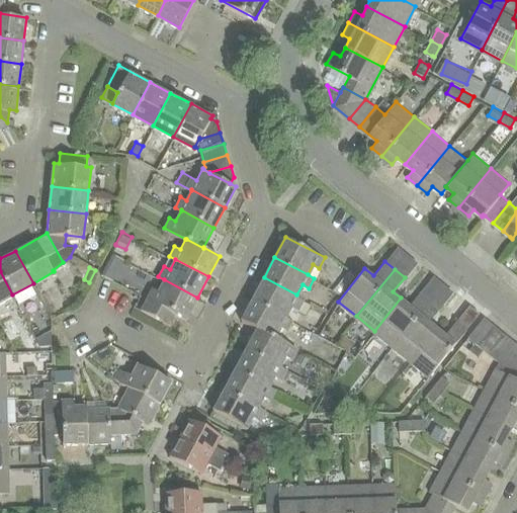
[(0,271),(0,301),(12,294),(0,271)]
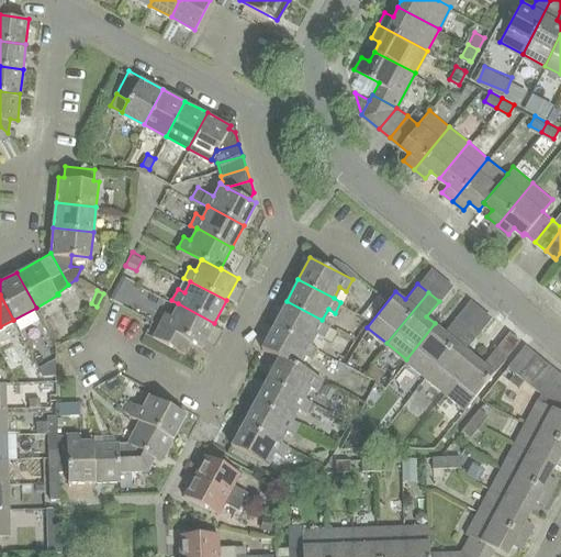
[(287,301),(275,324),(310,343),(316,331),(323,335),(328,324),(322,320),(287,301)]
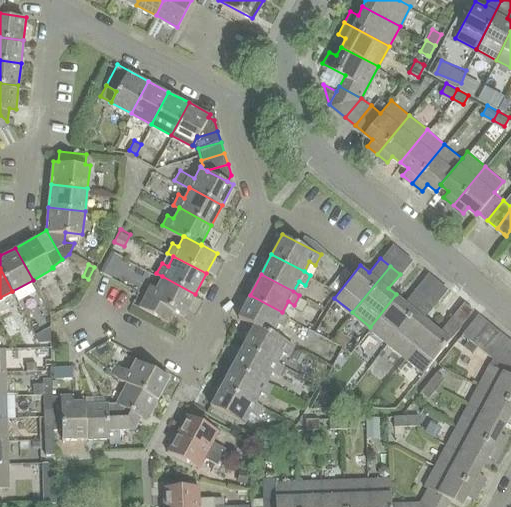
[(140,304),(168,319),(174,309),(184,314),(195,294),(162,276),(157,286),(151,283),(140,304)]
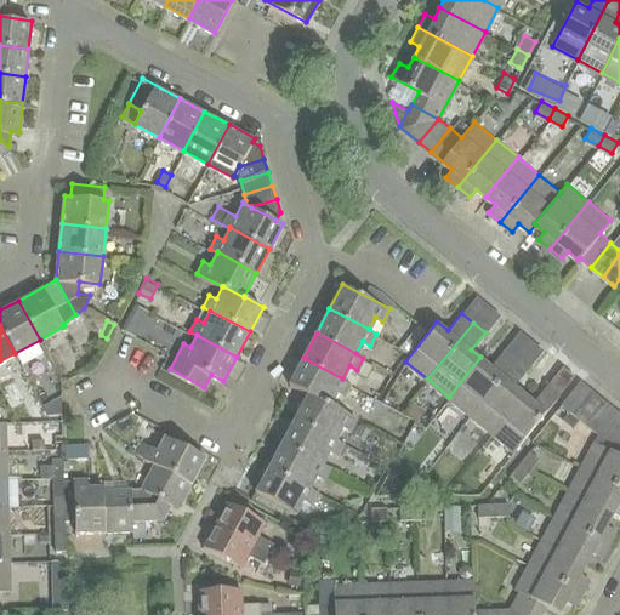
[(481,357),(449,397),(470,414),(516,357),(505,347),(490,364),(481,357)]
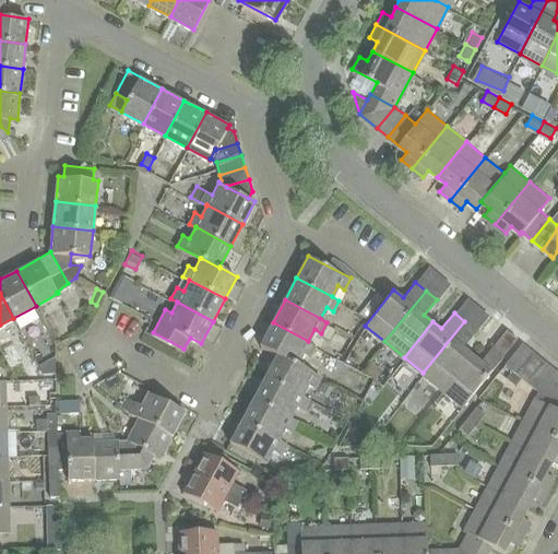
[(464,321),(423,373),(442,389),(472,353),(463,346),(475,330),(464,321)]
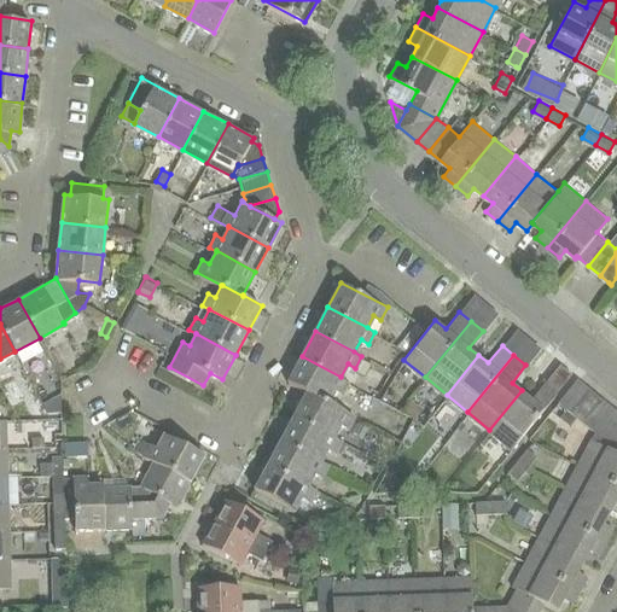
[(307,391),(308,390),(329,401),(329,400),(335,389),(342,392),(348,380),(341,377),(302,356),(289,382),(307,391)]
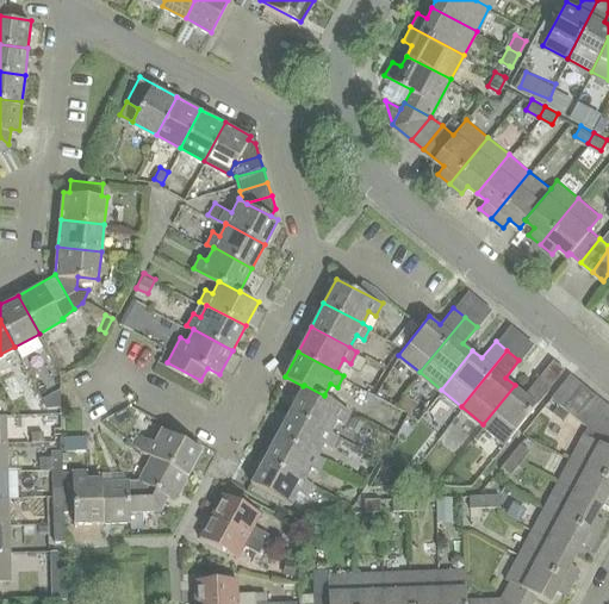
[(553,386),(566,368),(555,360),(542,378),(553,386)]
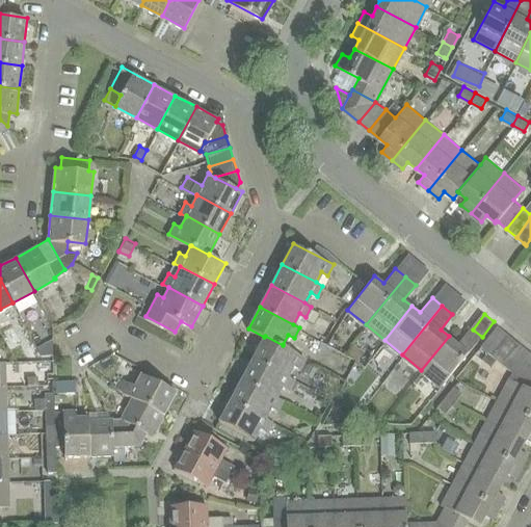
[(490,352),(507,333),(497,324),(480,344),(487,350),(490,352)]
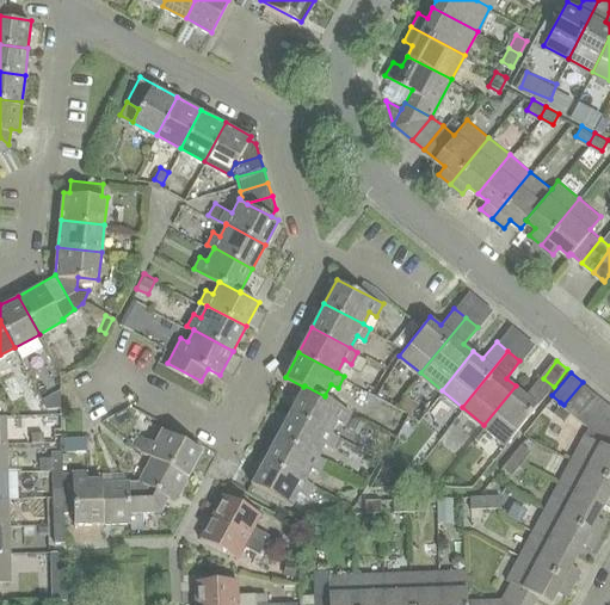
[(344,376),(338,388),(351,394),(357,382),(344,376)]
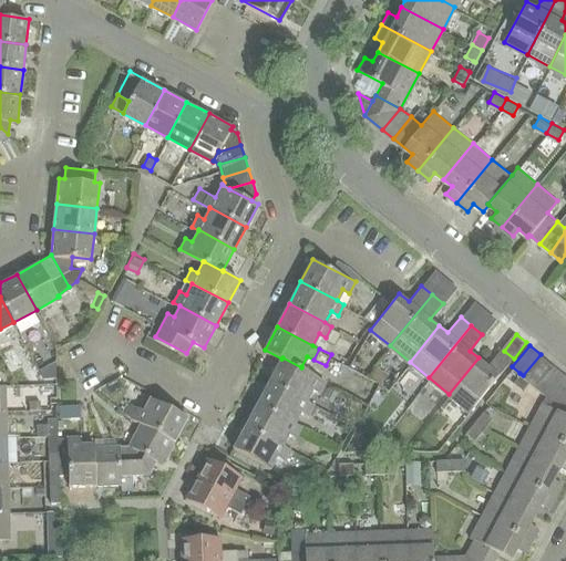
[(449,394),(469,409),(511,359),(500,349),(487,364),(479,357),(449,394)]
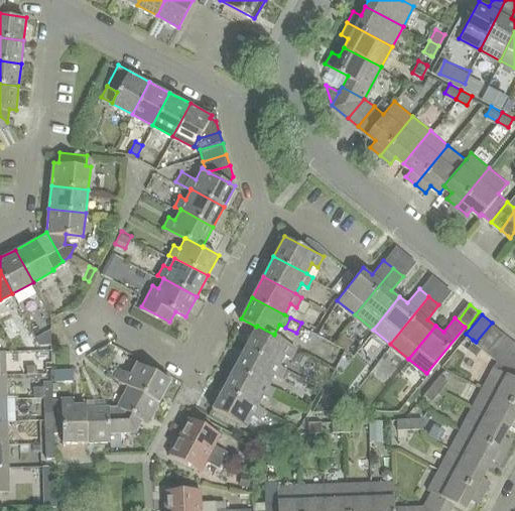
[(486,350),(502,331),(492,323),(476,342),(480,346),(486,350)]
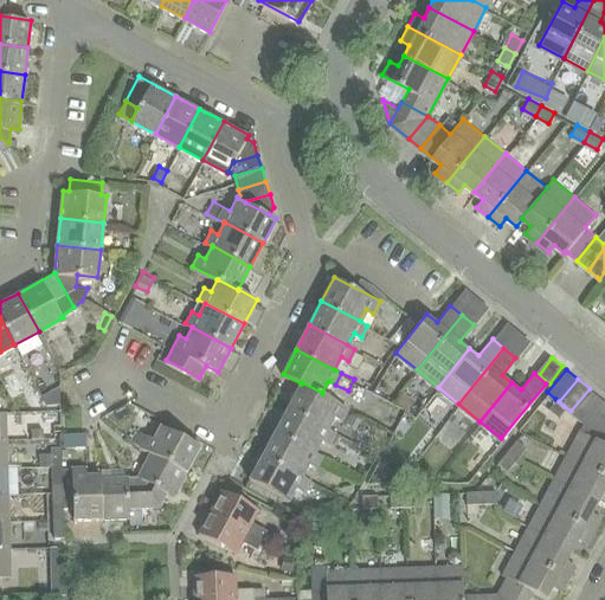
[(302,382),(301,384),(289,406),(327,426),(334,414),(341,418),(347,406),(322,392),(322,393),(302,382)]
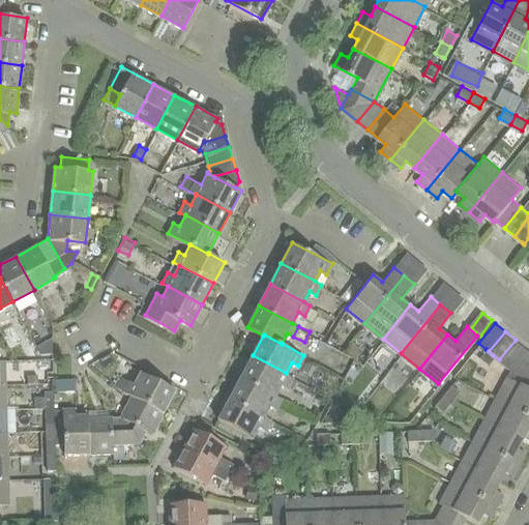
[(52,336),(37,344),(41,351),(53,351),(52,336)]
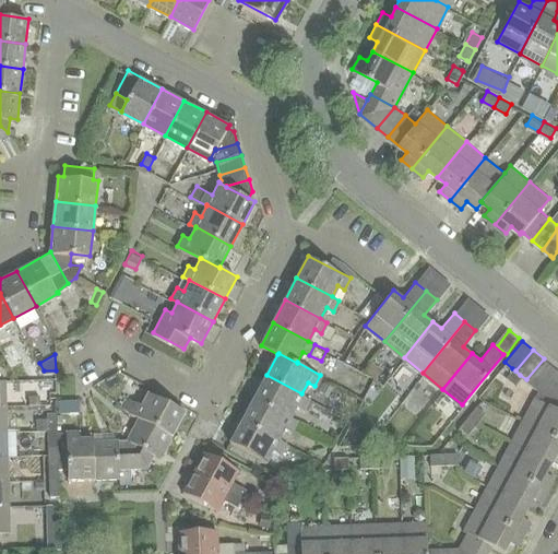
[(526,379),(537,388),(555,367),(544,358),(526,379)]
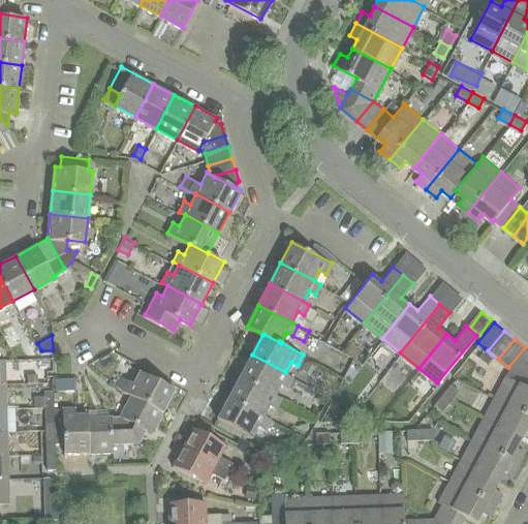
[(519,375),(523,369),(527,363),(527,349),(525,347),(508,367),(509,368),(519,375)]
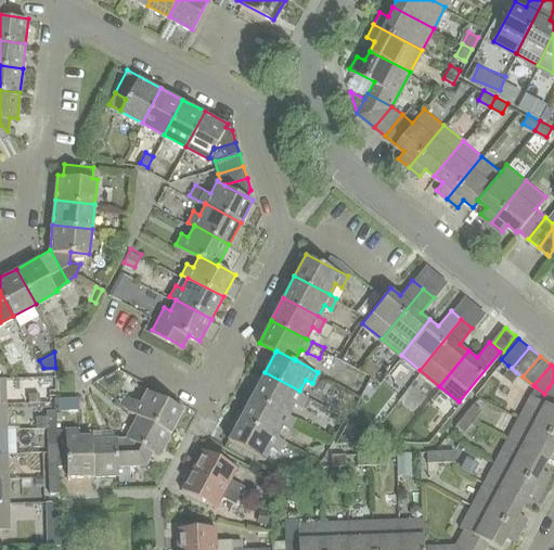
[(509,366),(503,372),(511,379),(516,372),(512,368),(509,366)]
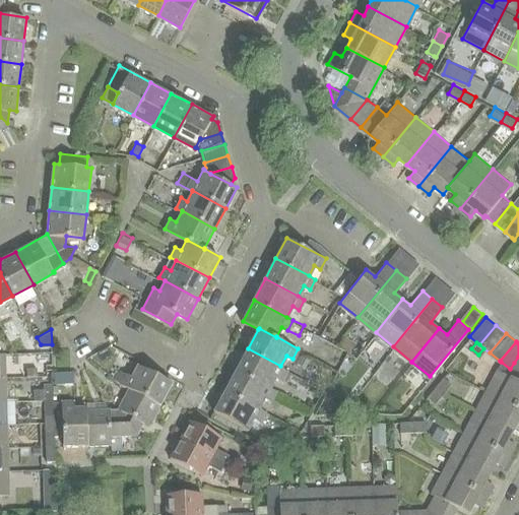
[(248,348),(237,369),(269,386),(270,386),(275,376),(281,379),(286,369),(280,366),(248,348)]
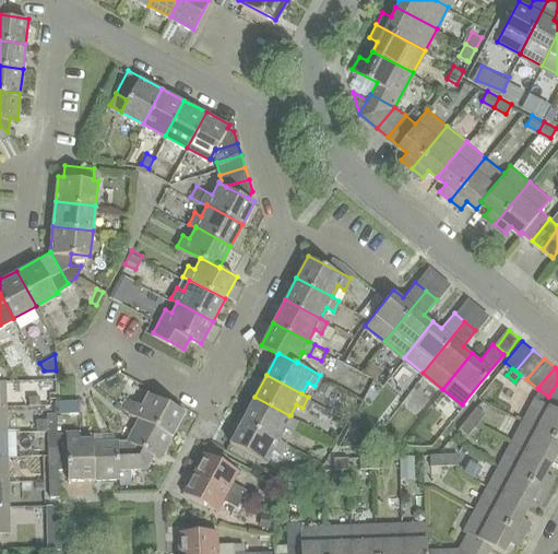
[(323,381),(319,389),(327,393),(331,386),(323,381)]
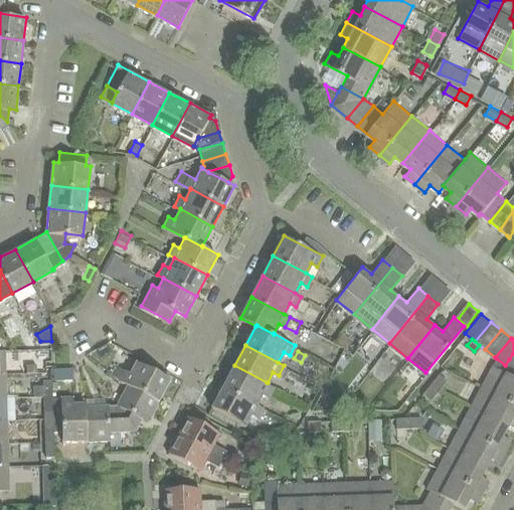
[(513,361),(509,359),(505,365),(496,358),(481,385),(513,401),(513,361)]
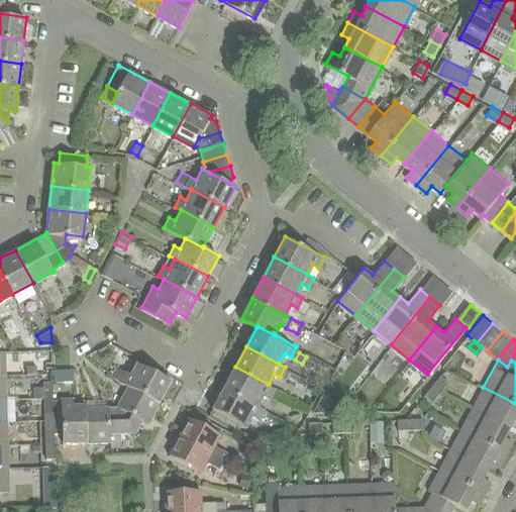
[(129,384),(160,400),(171,380),(137,362),(131,373),(125,370),(117,366),(111,376),(120,381),(128,385),(129,384)]
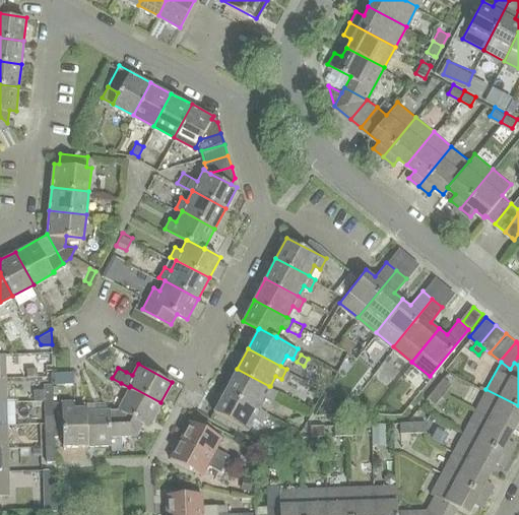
[(38,367),(27,367),(27,375),(38,375),(38,367)]
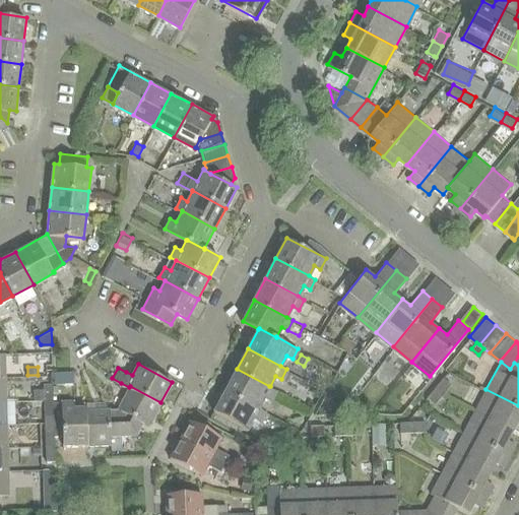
[(237,369),(225,389),(259,406),(264,396),(270,399),(276,389),(270,386),(269,386),(237,369)]
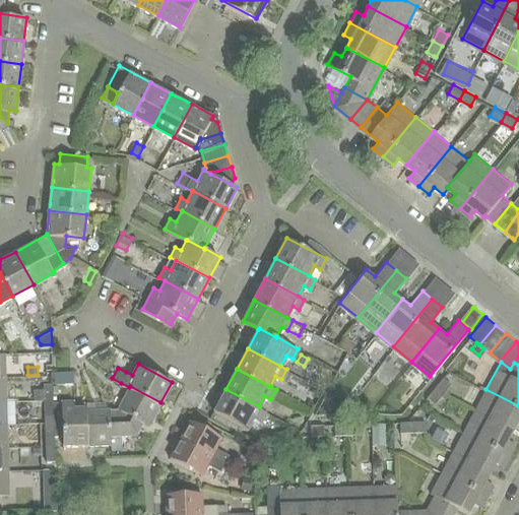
[(73,370),(54,371),(55,382),(73,381),(73,370)]
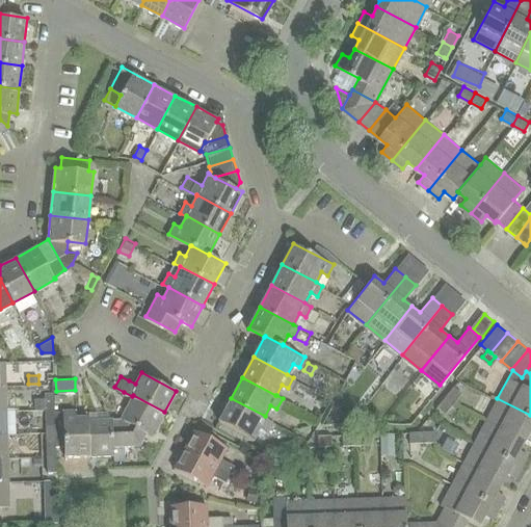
[(453,401),(461,391),(453,385),(445,394),(453,401)]
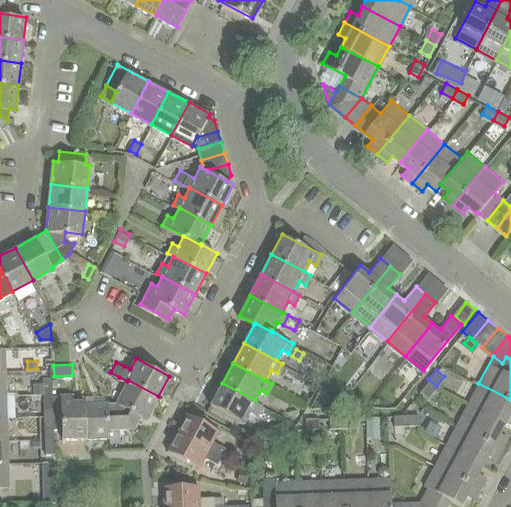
[(43,376),(44,391),(52,391),(52,384),(52,381),(52,375),(43,376)]
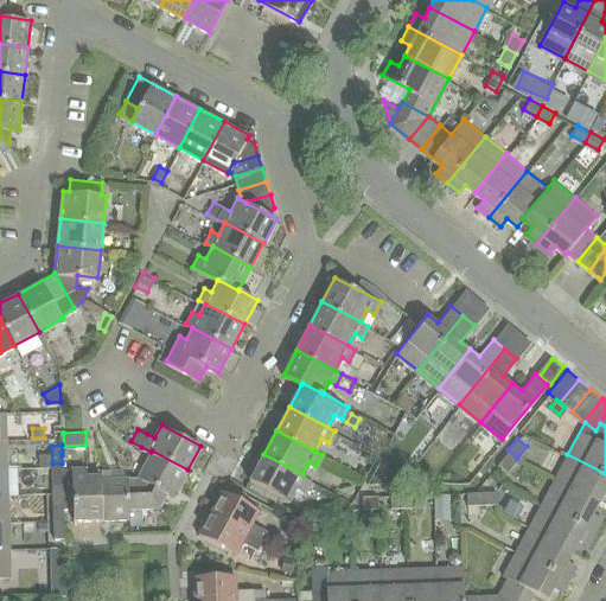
[(508,470),(517,458),(508,449),(498,461),(508,470)]
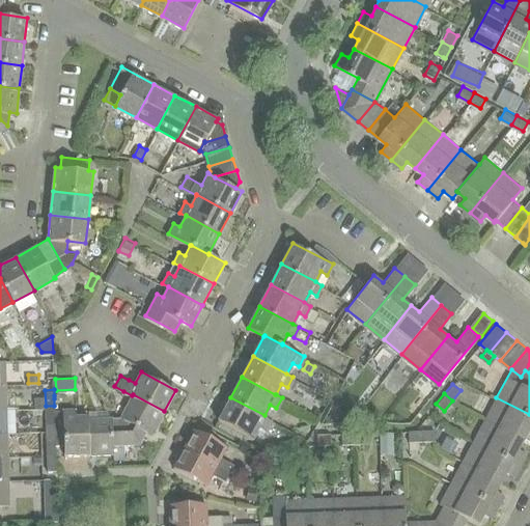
[(121,416),(112,416),(112,432),(132,431),(139,442),(145,430),(152,433),(164,411),(133,394),(132,395),(121,416)]
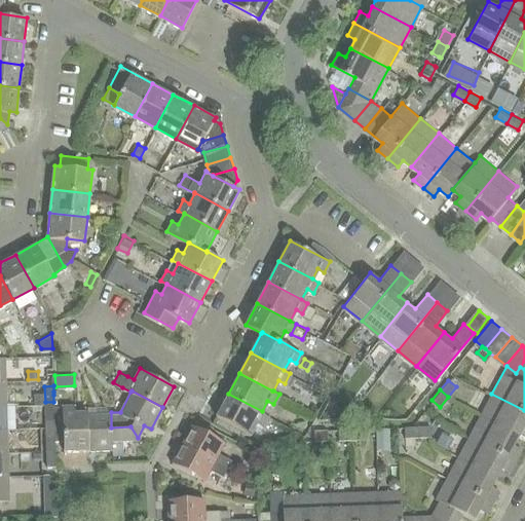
[(268,415),(262,411),(228,394),(217,415),(251,433),(257,421),(263,425),(268,415)]
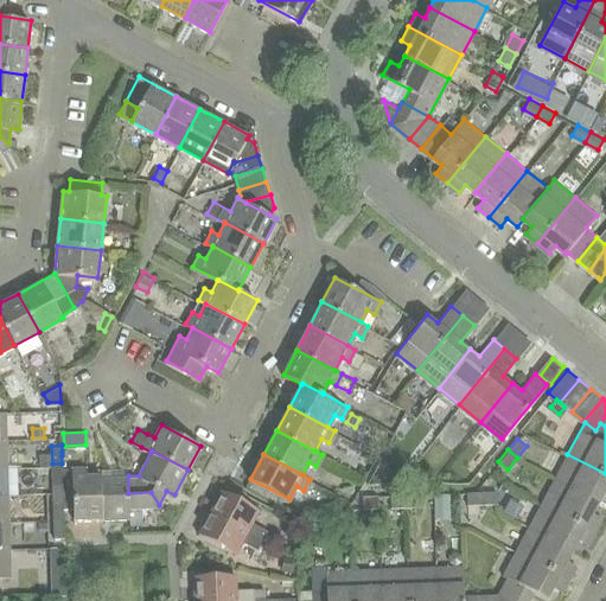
[(605,473),(567,454),(555,478),(599,502),(605,491),(605,473)]
